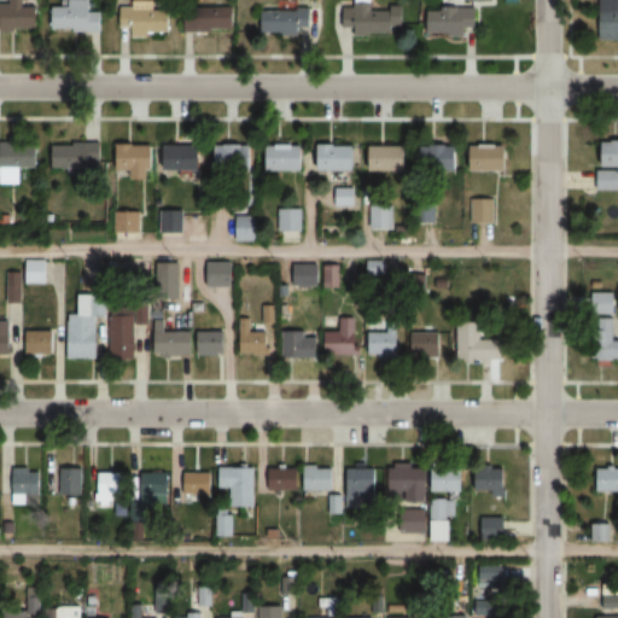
[(36,0),(5,0),(6,0),(0,0),(0,30),(36,31),(36,0)]
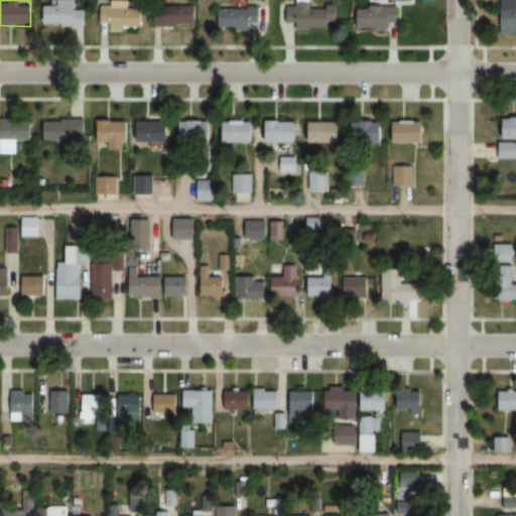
[(85,10),(75,10),(75,0),(56,0),(57,6),(41,6),(41,26),(85,26),(85,10)]
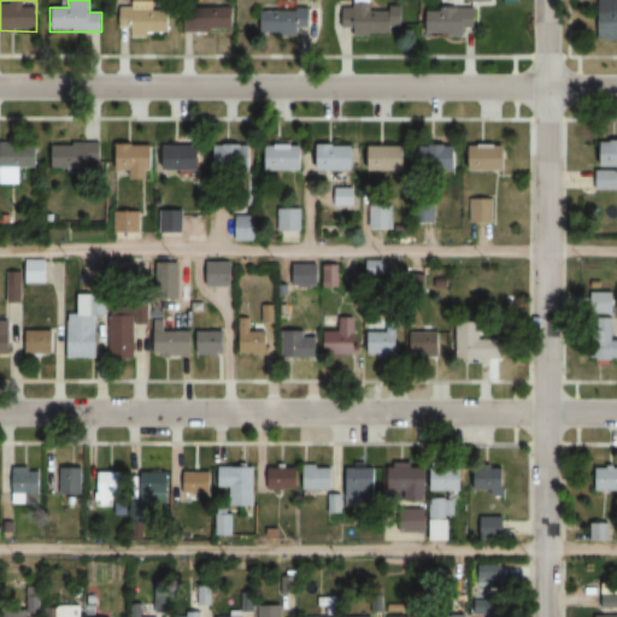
[(394,33),(394,28),(404,28),(404,6),(370,7),(370,0),(354,0),(354,6),(338,7),(338,35),(394,33)]
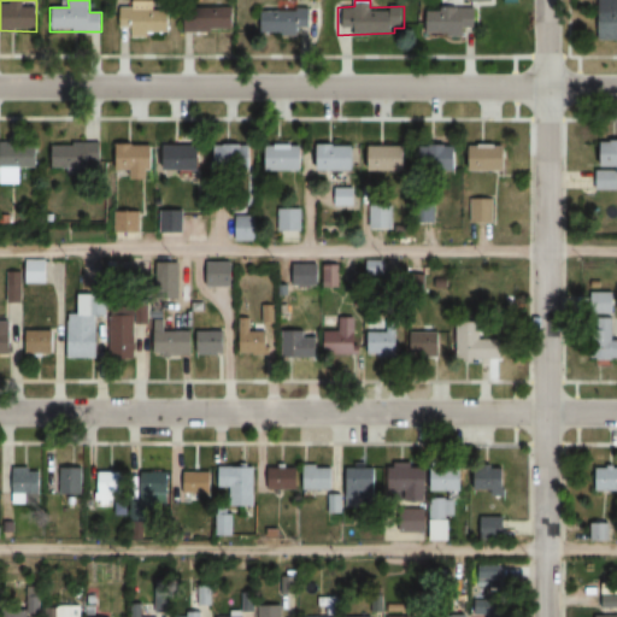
[(616,0),(599,0),(598,40),(616,40),(616,0)]
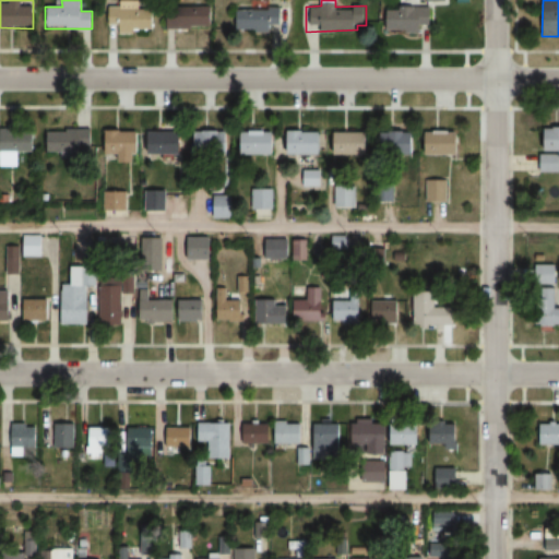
[(153,9),(139,9),(138,2),(107,4),(108,32),(154,30),(153,9)]
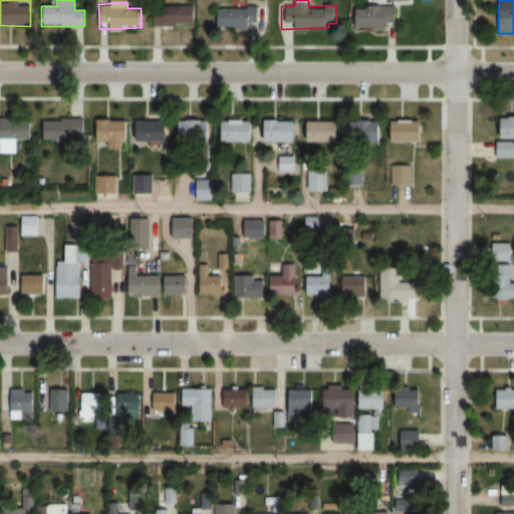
[(195,3),(155,3),(155,25),(195,25),(195,3)]
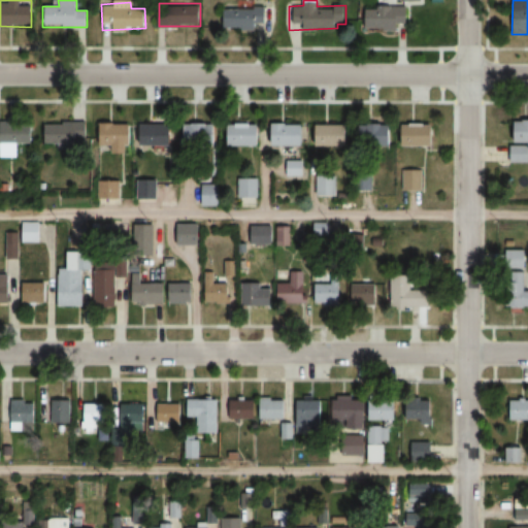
[(257,31),(257,24),(274,24),(274,6),(221,4),(221,30),(257,31)]
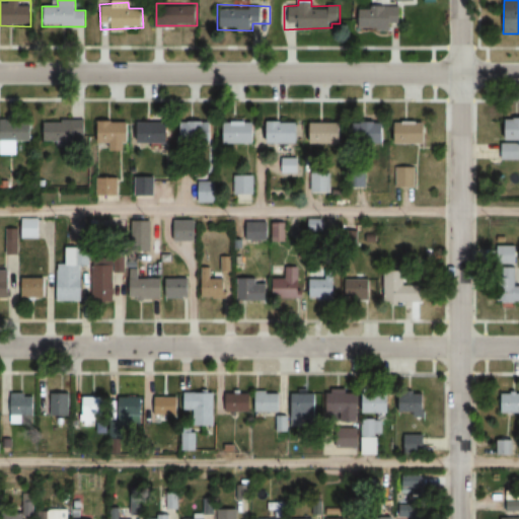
[(401,29),(401,7),(358,6),(357,29),(401,29)]
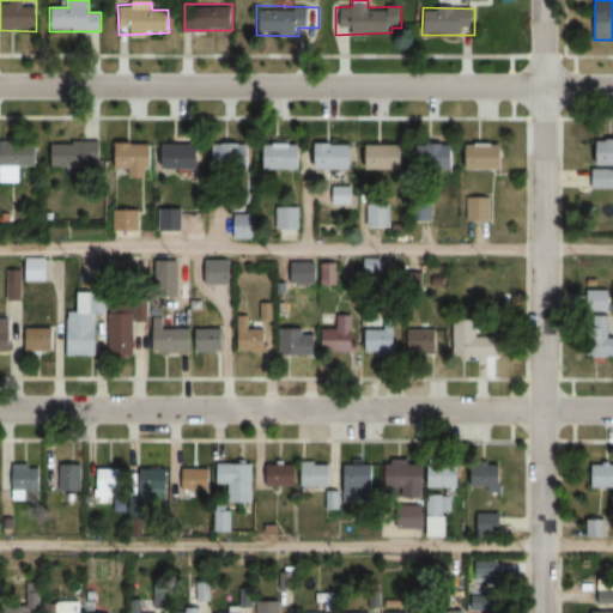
[(612,139),(594,140),(594,168),(590,168),(590,189),(612,188),(612,139)]
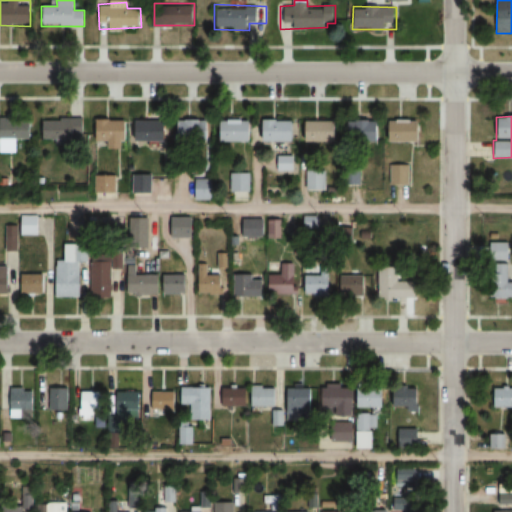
[(95,141),(109,141),(109,148),(128,148),(128,119),(95,118),(95,141)]
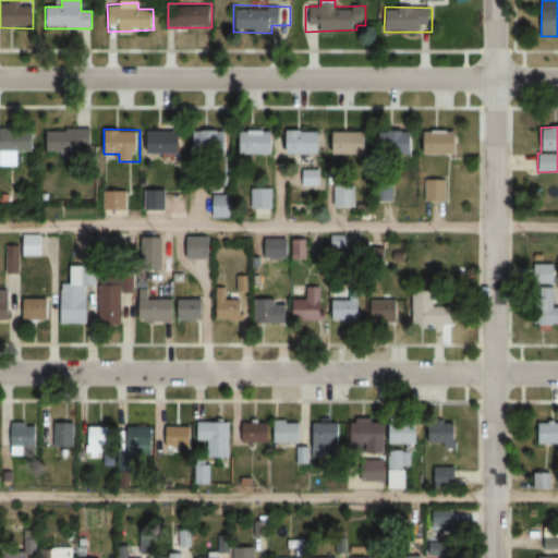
[(35,130),(0,130),(0,153),(35,153),(35,130)]
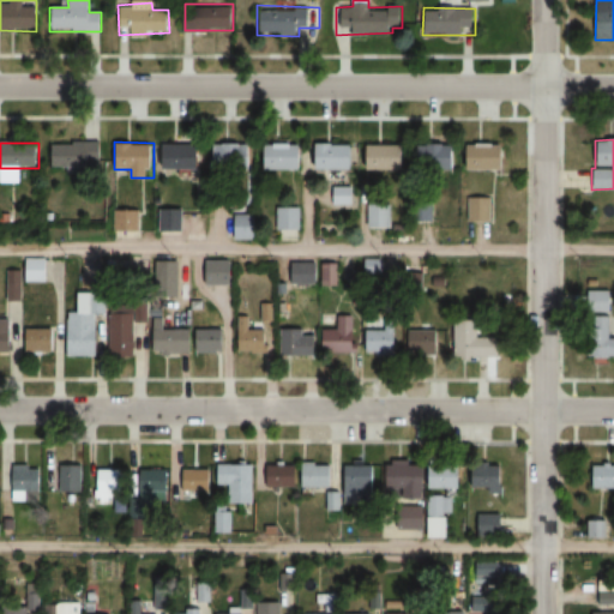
[(102,143),(53,143),(53,167),(102,167),(102,143)]
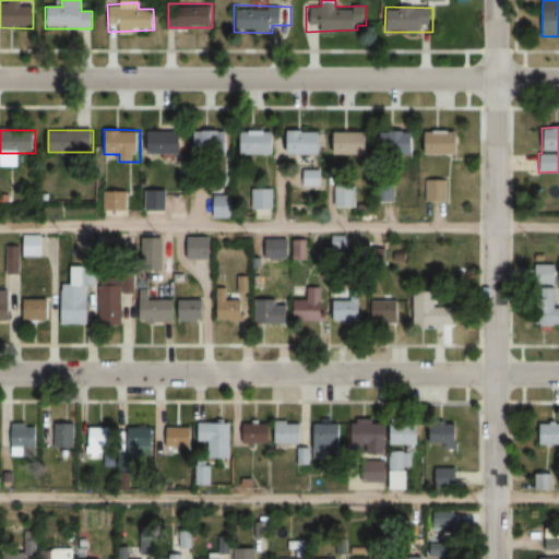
[(229,130),(194,130),(194,156),(229,156),(229,130)]
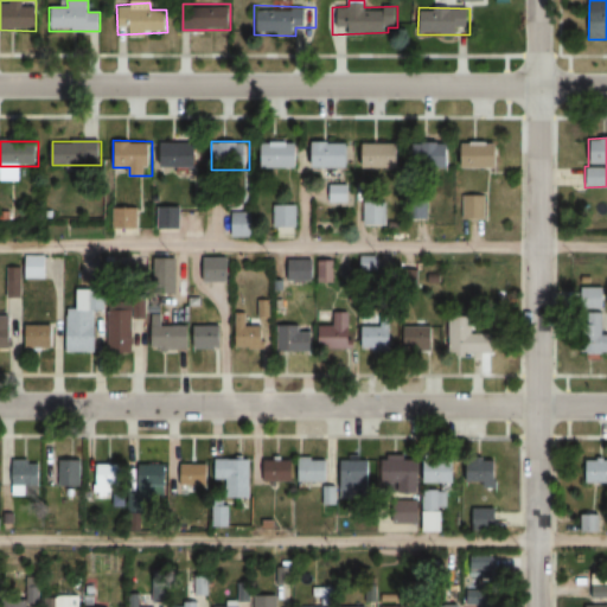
[(264,142),(264,168),(300,168),(300,142),(264,142)]
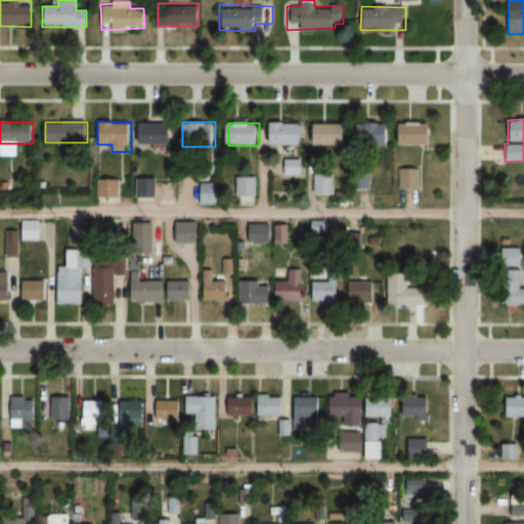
[(303,145),(303,123),(269,123),(269,145),(303,145)]
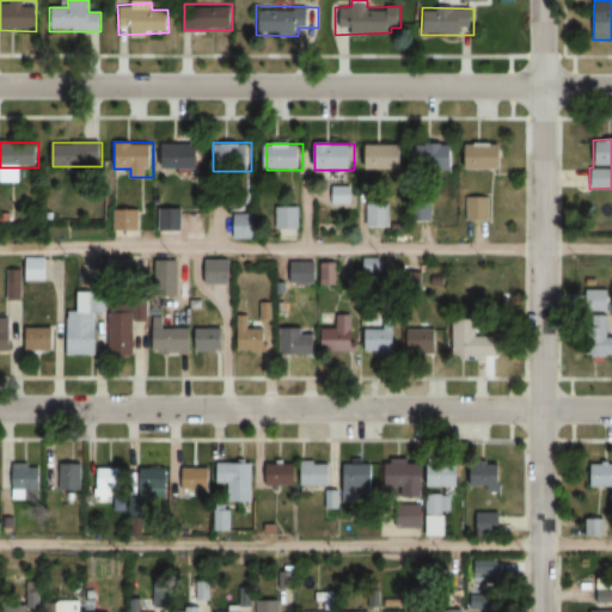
[(407,170),(407,144),(366,144),(366,170),(407,170)]
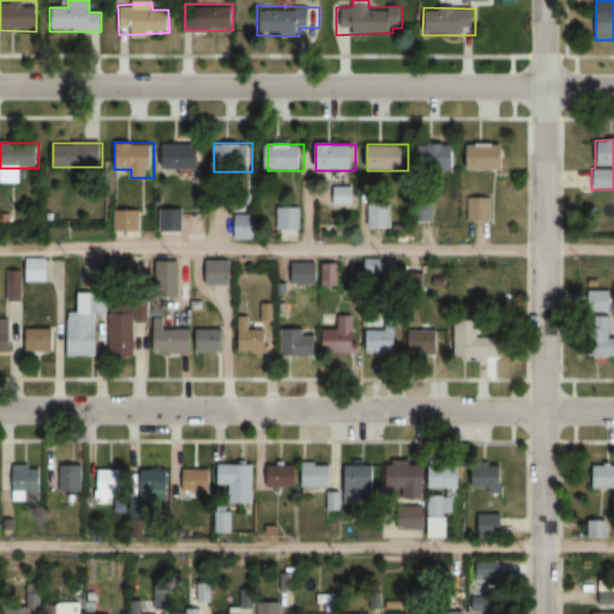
[(420,169),(457,169),(457,144),(420,144),(420,169)]
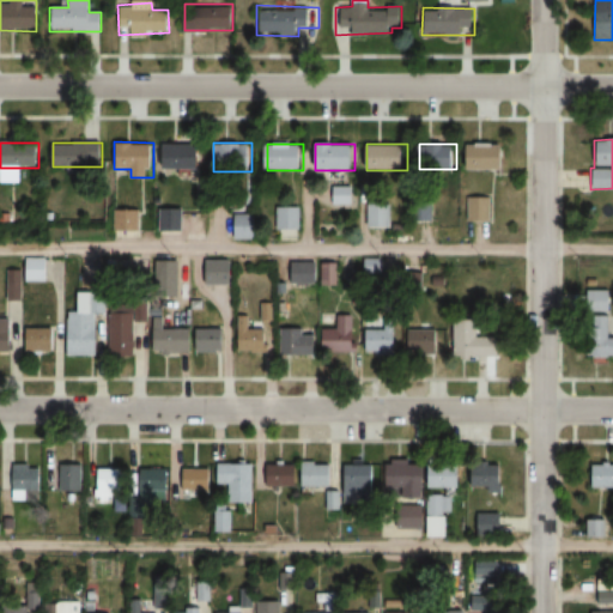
[(200,170),(200,145),(168,145),(168,170),(200,170)]
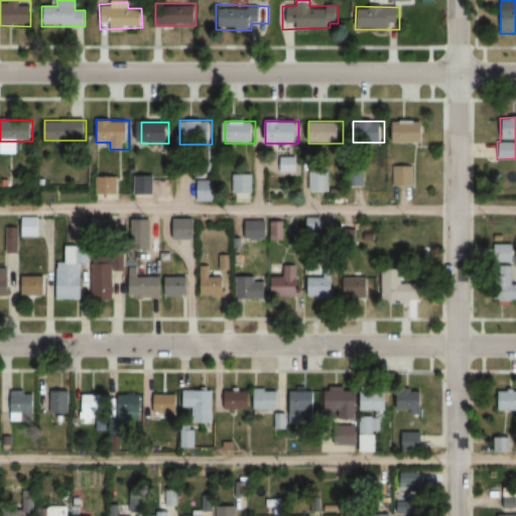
[(426,122),(394,122),(394,143),(426,143),(426,122)]
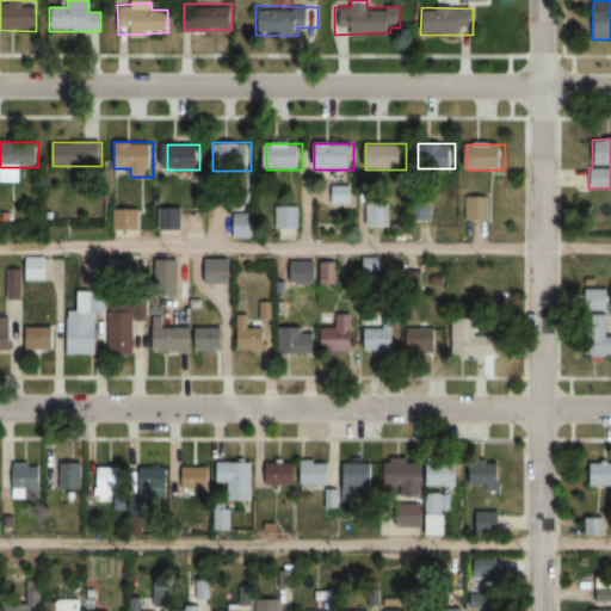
[(467,222),(491,222),(491,195),(467,195),(467,222)]
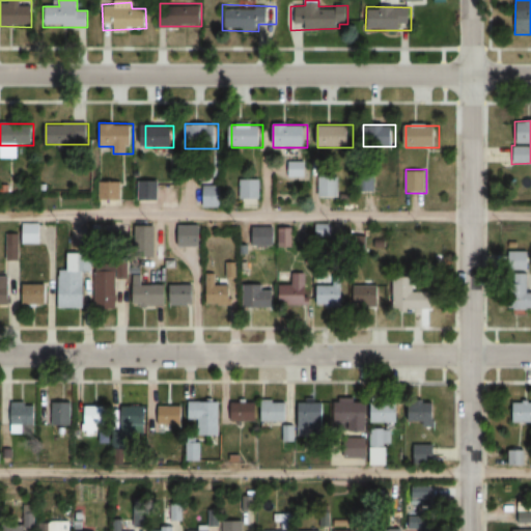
[(339,176),(318,176),(318,197),(339,197),(339,176)]
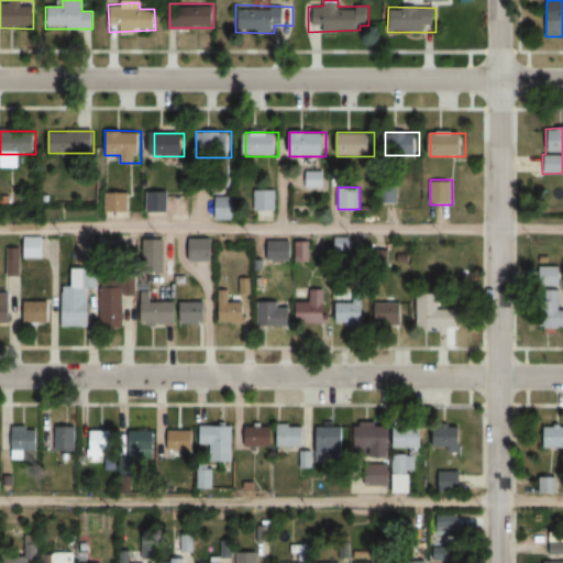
[(277,190),(255,190),(255,213),(277,213),(277,190)]
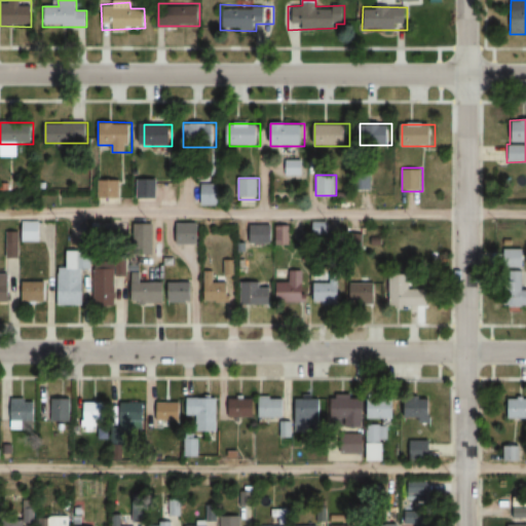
[(99,198),(119,198),(119,179),(99,179),(99,198)]
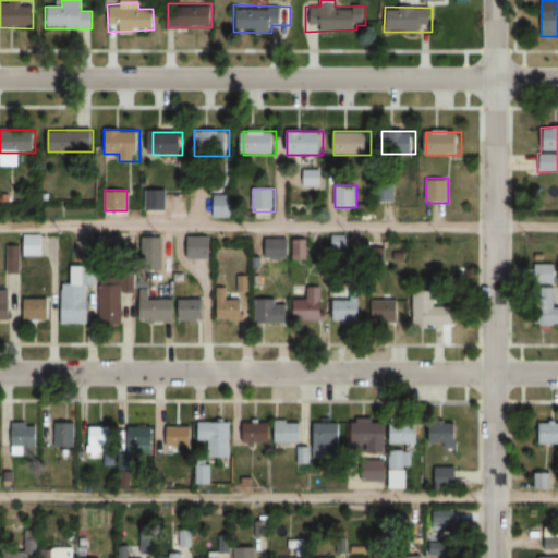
[(167,210),(167,190),(146,190),(146,210),(167,210)]
